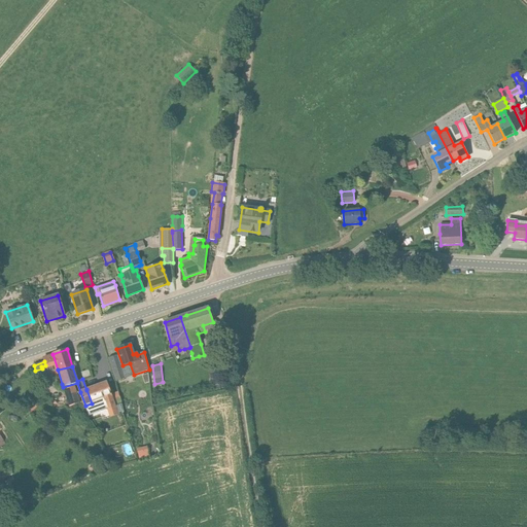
[(223,375),(220,375),(221,383),(230,382),(227,374),(226,374),(223,375)]
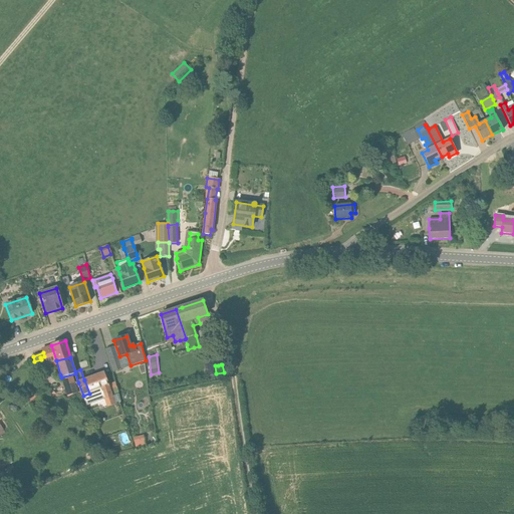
[(206,372),(207,381),(215,379),(214,371),(206,372)]
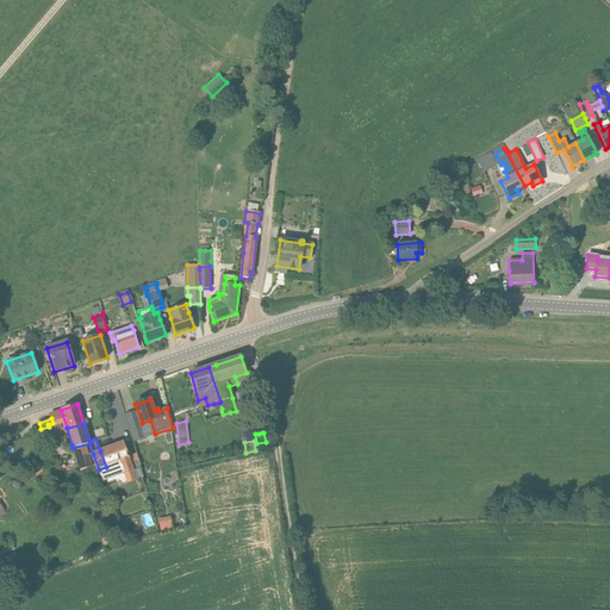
[(129,459),(123,442),(100,450),(106,467),(99,470),(104,481),(132,471),(129,459)]
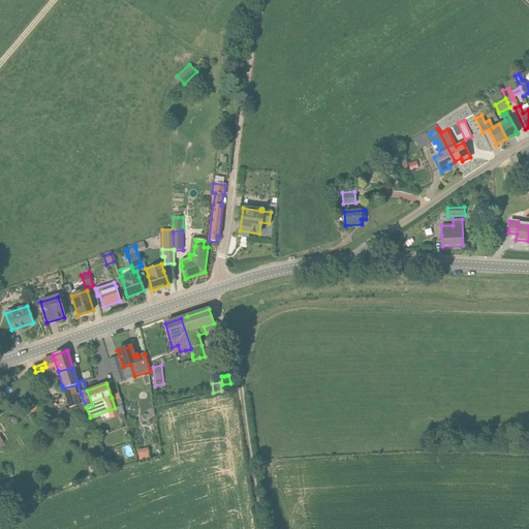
[(64,391),(70,408),(82,405),(75,386),(64,391)]
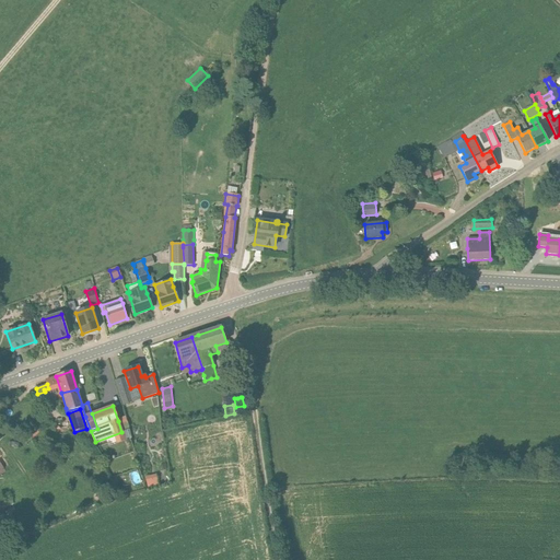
[(149,485),(160,482),(158,471),(147,474),(149,485)]
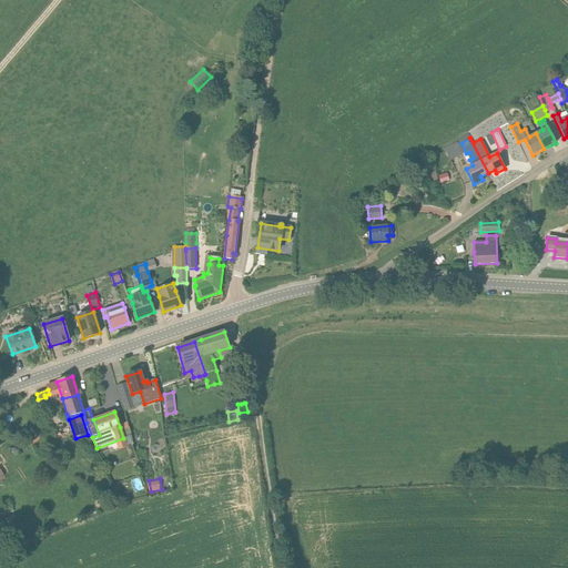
[(1,509),(0,508),(0,517),(3,516),(13,511),(11,505),(1,509)]
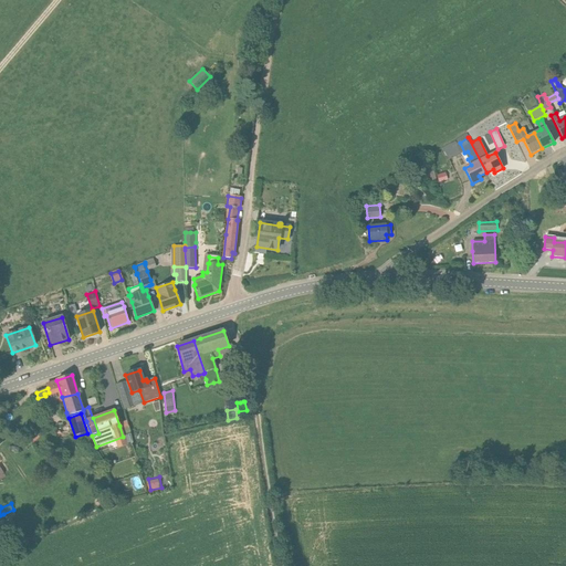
All buildings are outlined.
